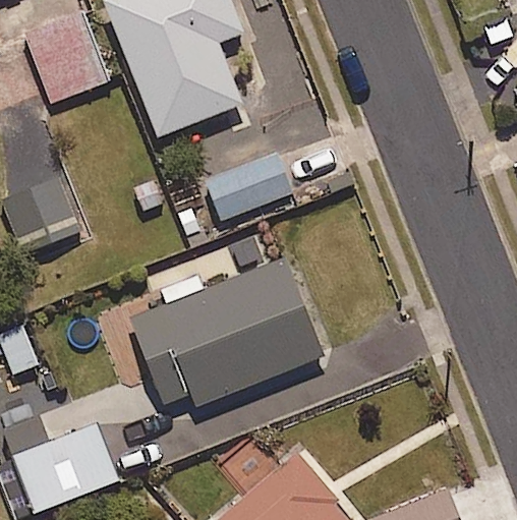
[(234,88),(217,43),(244,33),(231,0),(108,0),(105,1),(133,75),(180,57),(197,102),(234,88)]
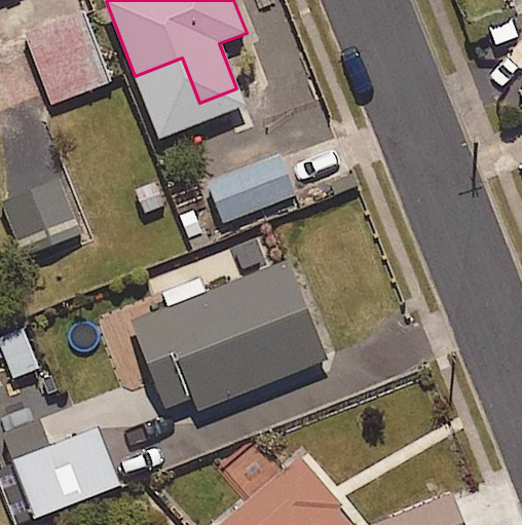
[(113,80),(82,6),(21,32),(50,106),(113,80)]
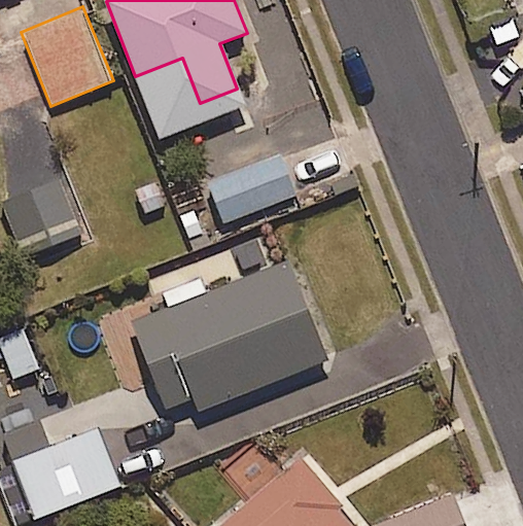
[(298,194),(281,149),(207,177),(223,221),(298,194)]
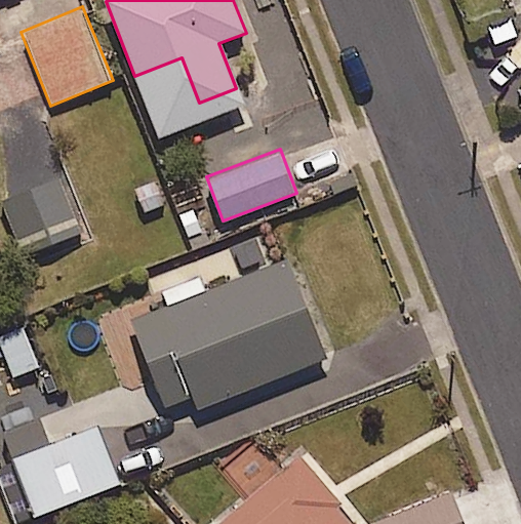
[(168,406),(197,395),(201,408),(327,358),(289,260),(207,292),(201,276),(163,291),(170,309),(135,322),(168,406)]
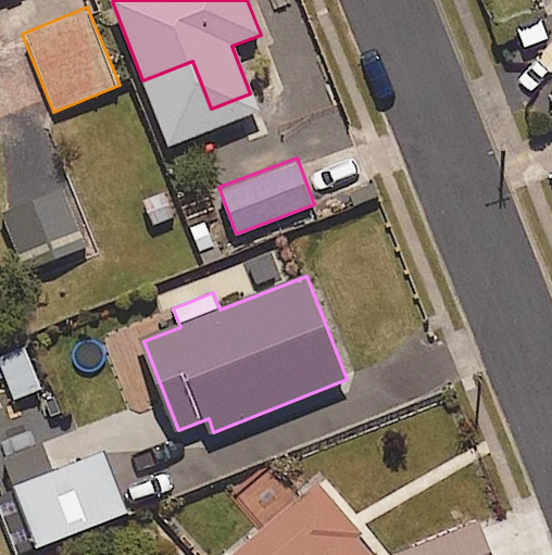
[(0,378),(9,401),(40,389),(24,348),(0,356),(0,378)]
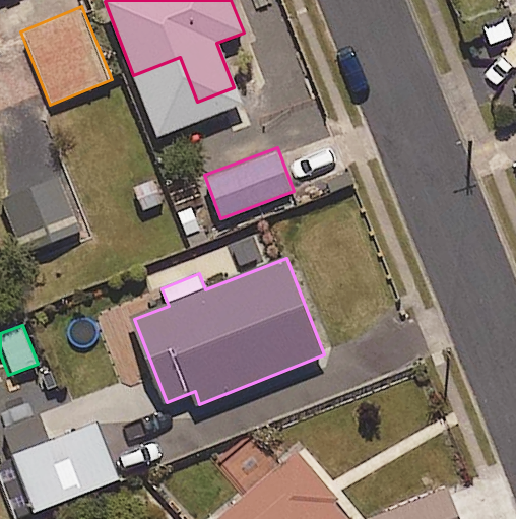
[(29,514),(119,480),(99,425),(9,458),(29,514)]
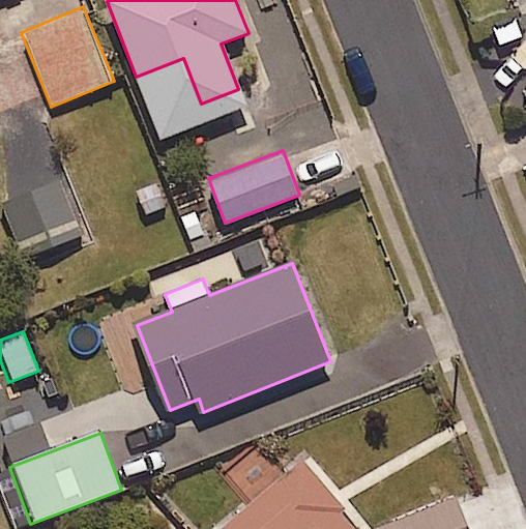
[(360,528),(302,460),(221,528),(360,528)]
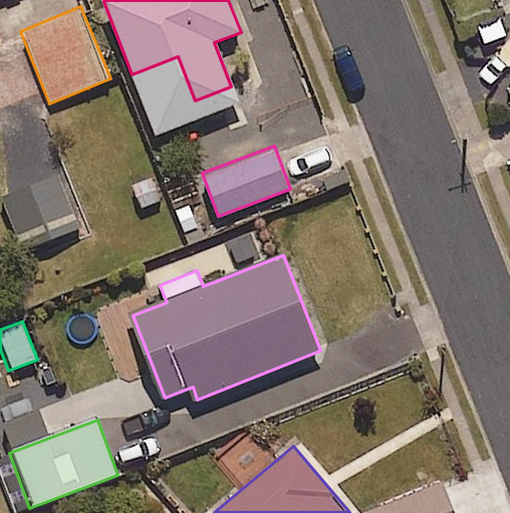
[(461,512),(448,473),(357,505),(359,512),(461,512)]
